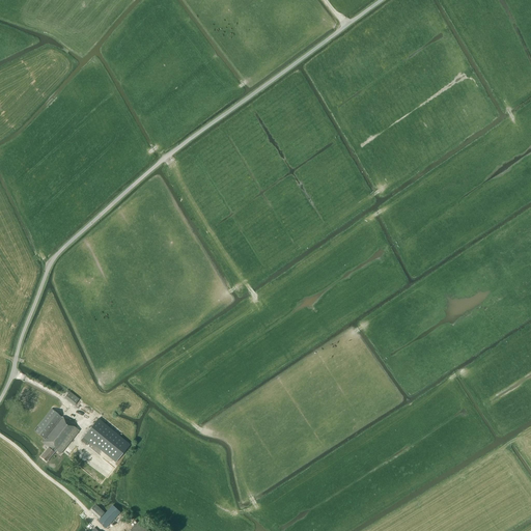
[(70,390),(64,397),(75,404),(80,397),(70,390)]
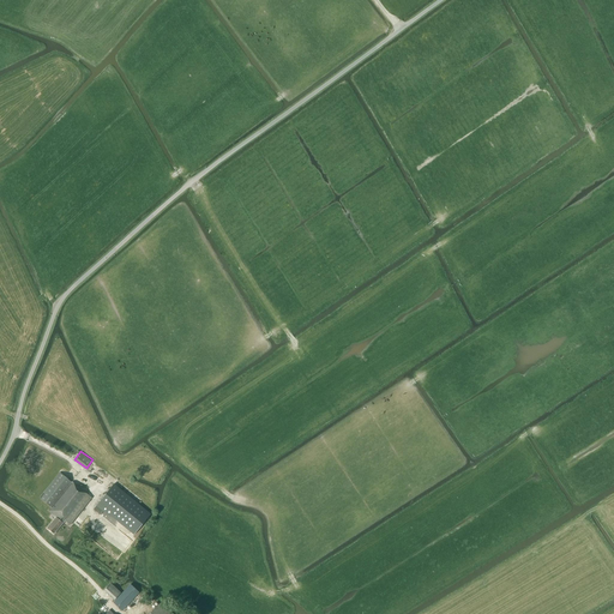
[(65,521),(70,524),(88,504),(91,498),(72,482),(71,482),(60,473),(40,498),(50,507),(48,511),(56,517),(47,529),(54,534),(65,521)]
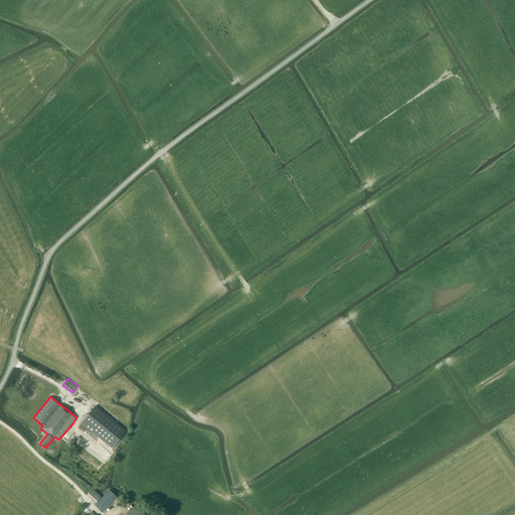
[(126,432),(95,406),(78,427),(83,432),(86,428),(92,434),(93,434),(112,449),(126,432)]
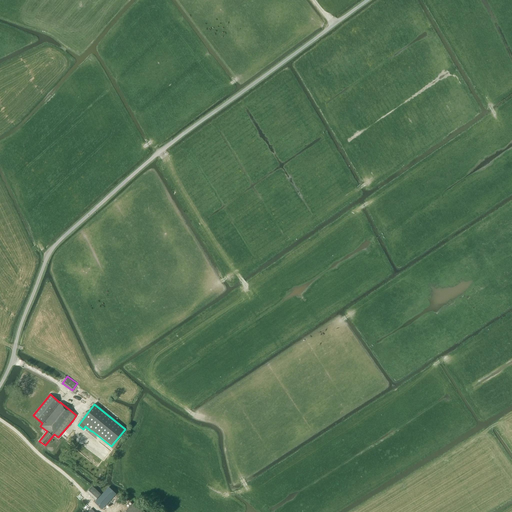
[(66,438),(70,433),(66,430),(62,435),(66,438)]
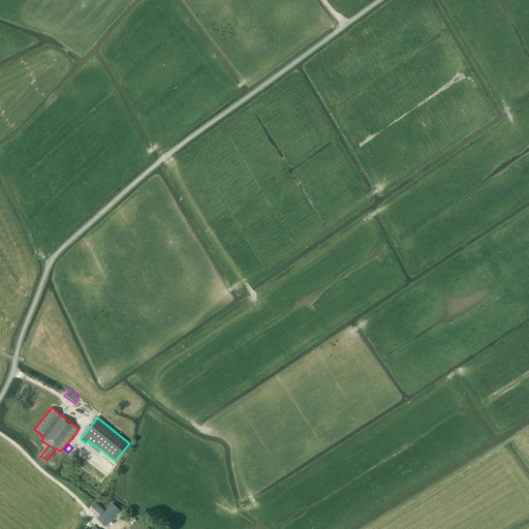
[(120,510),(119,510),(113,503),(98,519),(105,526),(120,510)]
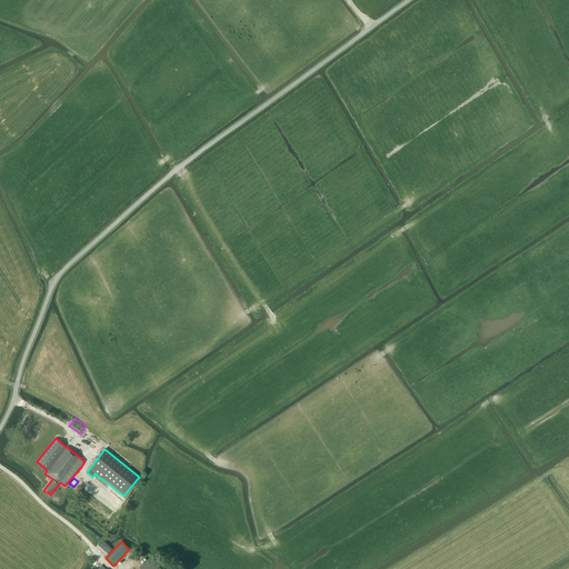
[(138,568),(160,568),(149,558),(138,568)]
